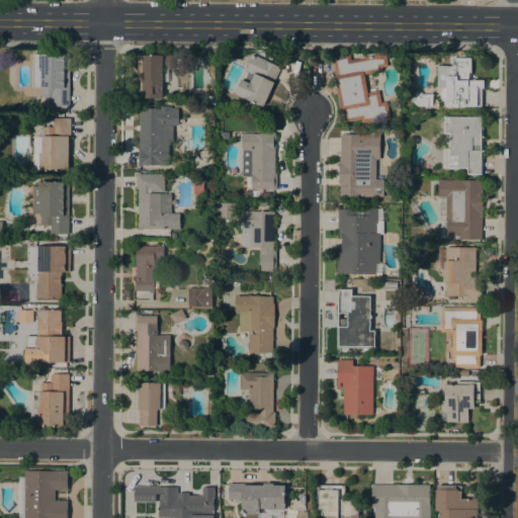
[(470,73),(469,73),(469,76),(468,76),(468,80),(472,80),(472,79),(476,79),(476,80),(481,80),(485,80),(485,88),(482,88),(482,106),(464,106),(464,108),(459,108),(459,107),(446,107),(446,101),(443,101),(442,99),(441,98),(440,97),(440,94),(440,92),(441,91),(442,89),(446,87),(437,87),(437,66),(448,66),(448,67),(452,67),(452,58),(458,58),(458,52),(465,52),(465,58),(470,58),(470,73)]
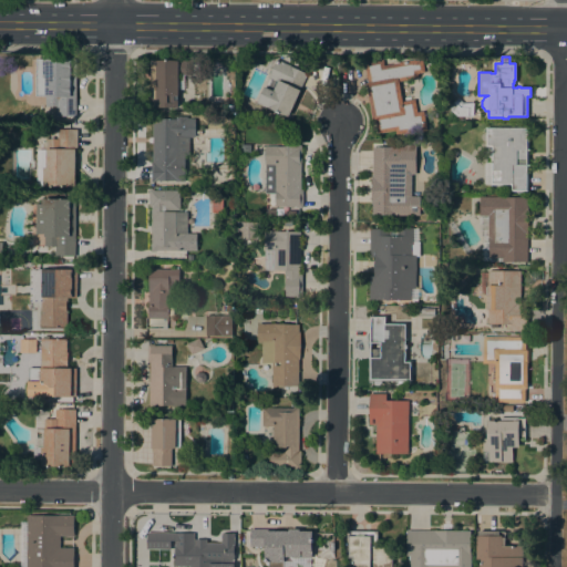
[(57,116),(57,106),(44,105),(45,94),(35,94),(37,59),(76,60),(75,116),(57,116)]
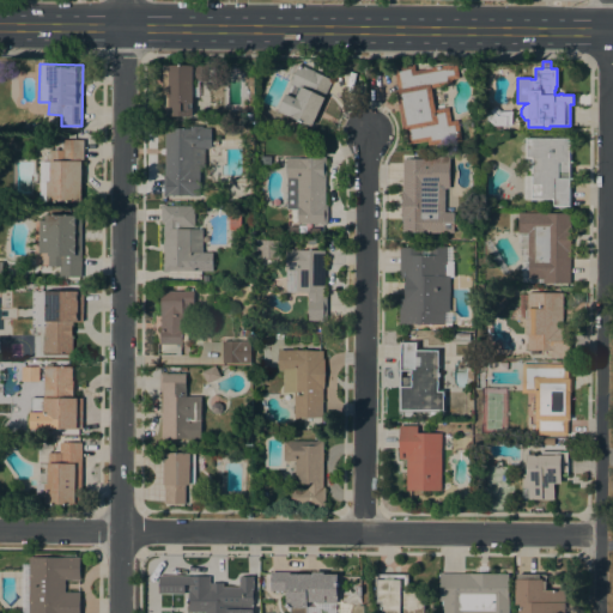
[(193,115),(169,115),(169,116),(167,116),(167,97),(163,97),(164,64),(208,65),(208,68),(216,68),(216,78),(208,78),(208,82),(194,80),(193,102),(194,102),(193,107),(193,108),(193,115)]
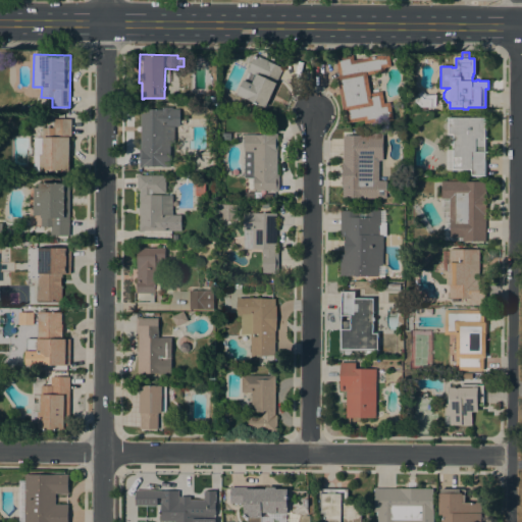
[(268,60),(267,61),(282,67),(265,107),(237,95),(244,80),(245,81),(248,71),(247,71),(248,67),(247,67),(250,60),(252,61),(255,54),(268,60)]
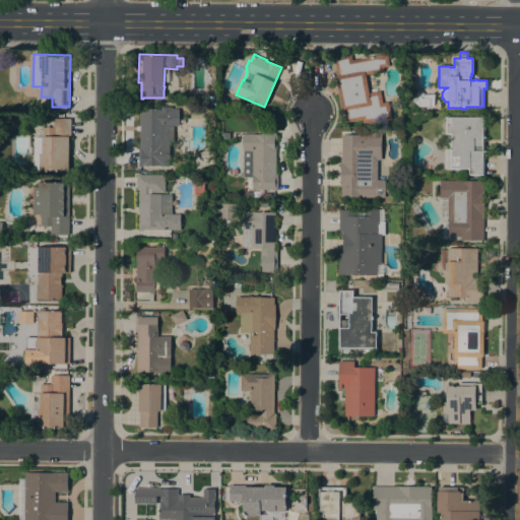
[(381,54),(381,55),(387,54),(390,66),(383,67),(384,71),(366,75),(369,92),(381,90),(383,103),(389,102),(392,119),(371,123),(371,122),(364,123),(363,119),(346,122),(344,111),(342,111),(335,76),(337,75),(334,57),(351,54),(352,60),(381,54)]
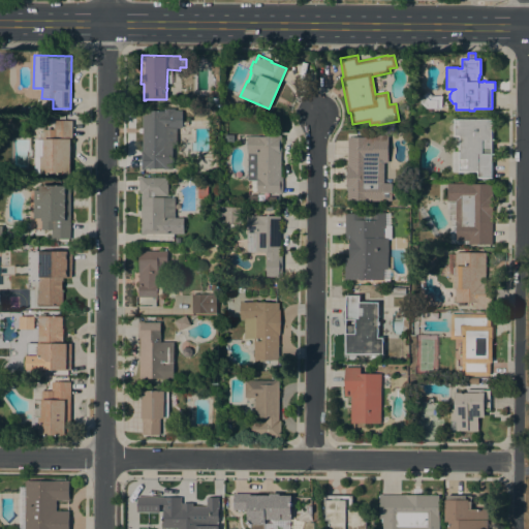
[(442,95),(442,109),(438,109),(432,109),(432,112),(427,112),(427,109),(418,100),(428,91),(432,95),(442,95)]
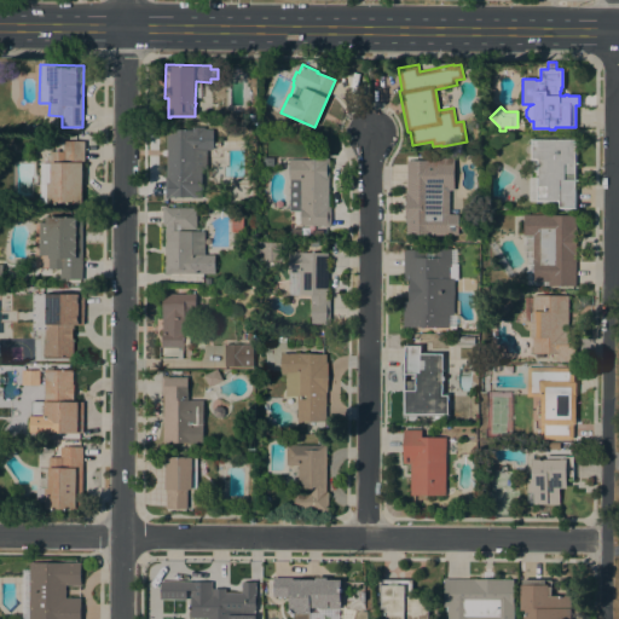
[(299,123),(299,133),(288,133),(288,122),(299,123)]
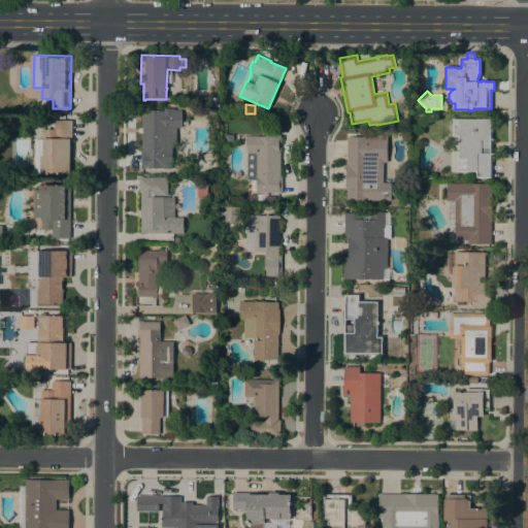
[(172,168),(163,168),(145,168),(145,169),(139,169),(139,166),(140,166),(140,151),(141,151),(142,110),(163,110),(163,108),(174,108),(174,110),(182,110),(182,128),(167,128),(166,143),(172,143),(172,168)]
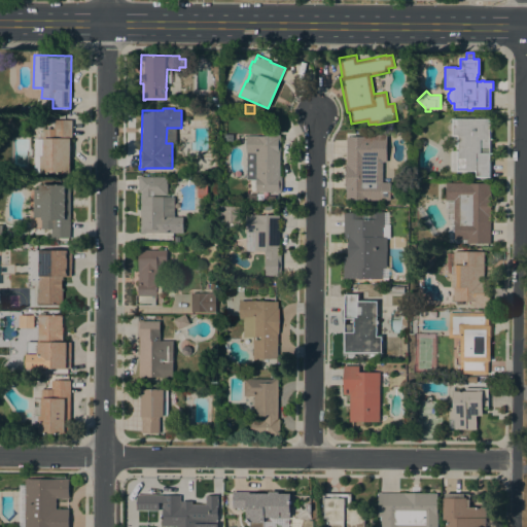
[(456,137),(451,137),(451,117),(491,118),(491,138),(492,138),(492,140),(491,140),(491,153),(492,153),(492,154),(491,154),(491,178),(473,178),(475,172),(456,172),(456,171),(456,137)]
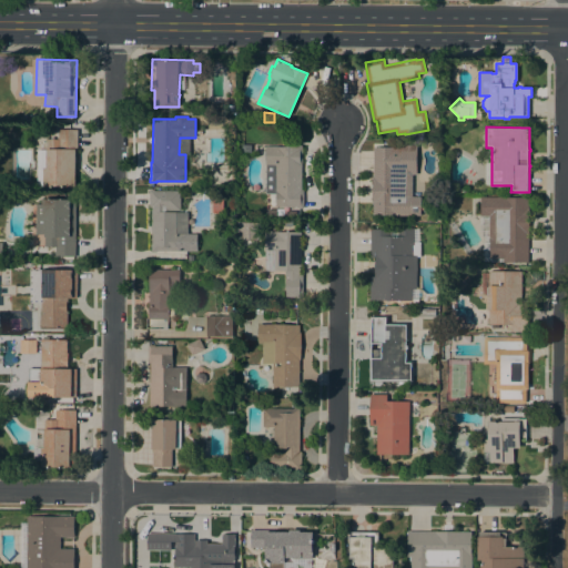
[(42,168),(46,168),(46,139),(58,139),(58,129),(78,129),(78,150),(75,150),(75,186),(43,186),(43,185),(42,185),(42,168)]
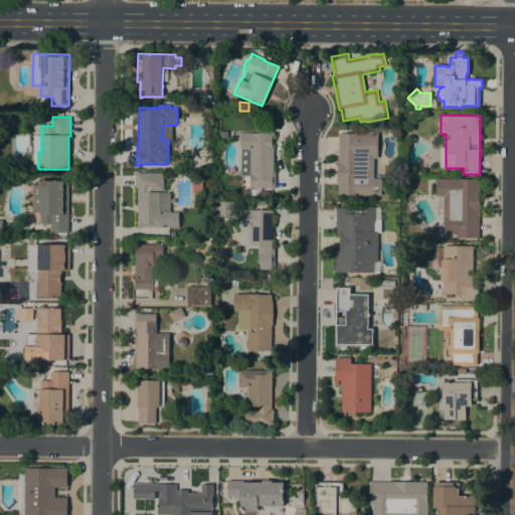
[(252,133),(264,133),(264,132),(274,132),(274,172),(275,172),(275,188),(270,188),(270,187),(249,187),(249,167),(240,167),(240,149),(239,141),(240,133),(252,133)]
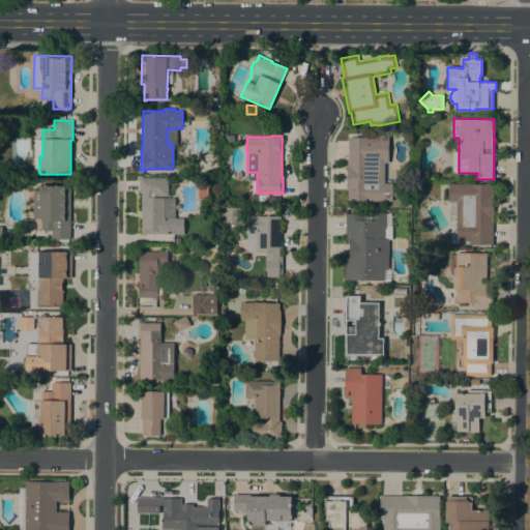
[(389,136),(388,163),(385,163),(384,183),(392,183),(392,188),(395,188),(396,189),(396,192),(396,194),(396,195),(395,196),(392,196),(392,201),(348,201),(348,189),(347,189),(347,165),(348,165),(349,137),(374,137),(374,136),(389,136)]
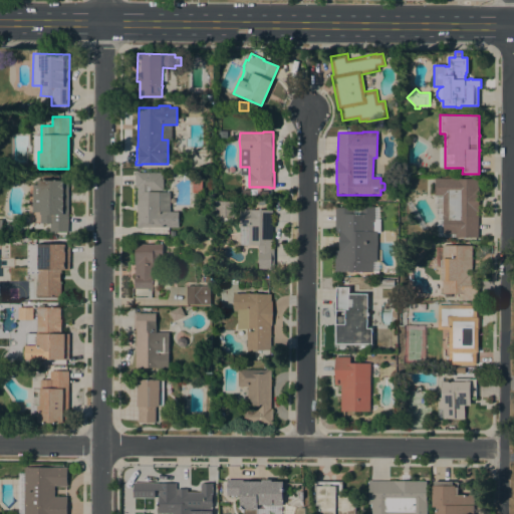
[(140,171),(140,172),(163,172),(163,192),(170,192),(171,207),(169,207),(169,227),(142,227),(142,228),(137,228),(137,188),(135,189),(135,171),(140,171)]
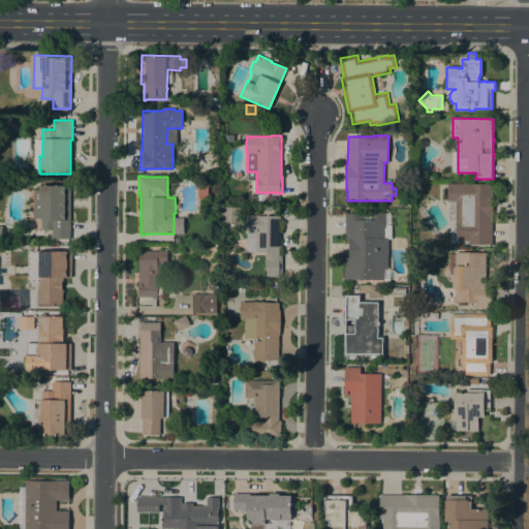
[(468,240),(455,240),(455,200),(446,200),(446,198),(441,198),(441,188),(447,188),(447,183),(492,184),(492,245),(468,244),(468,240)]
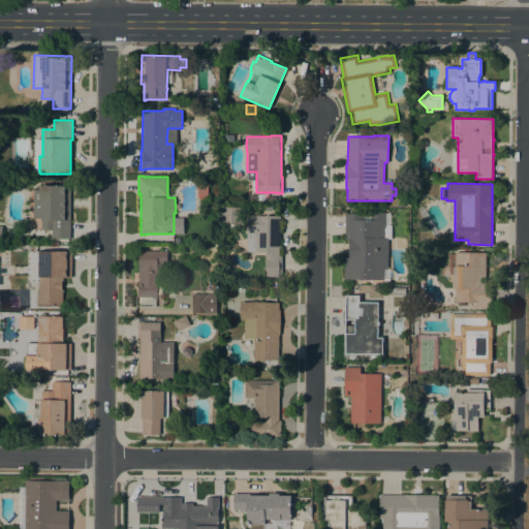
[(70,239),(52,239),(52,229),(41,229),(41,218),(33,218),(33,190),(38,190),(38,185),(70,186),(70,239)]
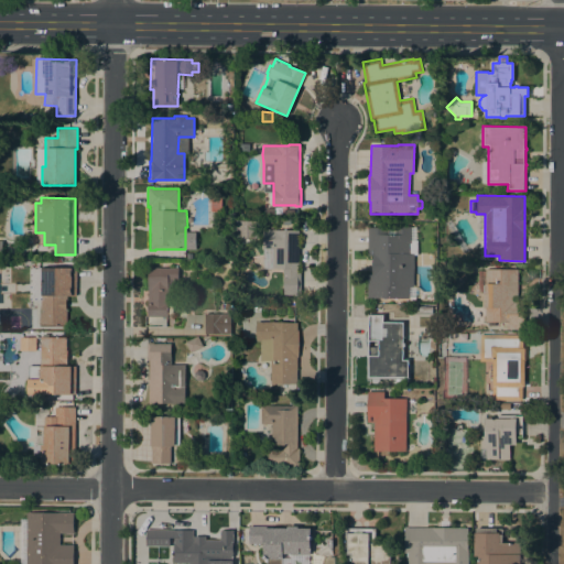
[(235,220),(258,220),(257,237),(235,237),(235,220)]
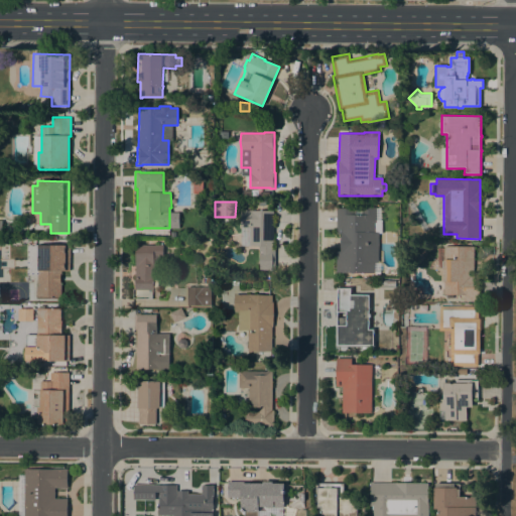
[(336,273),(336,251),(340,251),(341,234),(337,234),(337,208),(362,209),(362,207),(376,207),(376,208),(381,208),(381,220),(382,220),(382,233),(378,233),(378,262),(381,262),(381,272),(374,272),(374,273),(336,273)]
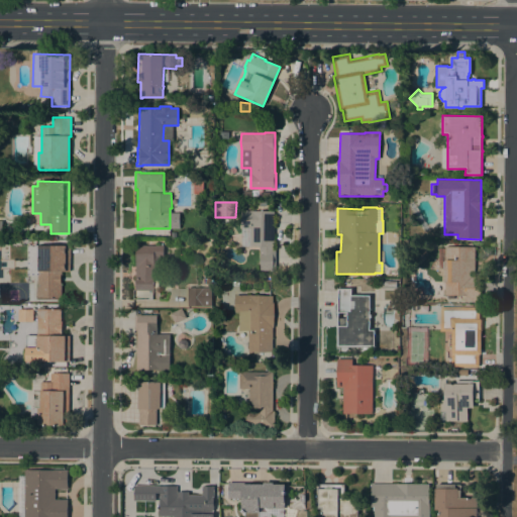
[(274,250),(276,250),(276,272),(270,272),(270,271),(260,270),(260,252),(260,246),(240,246),(241,228),(240,228),(240,210),(252,210),(252,211),(274,211),(274,250)]
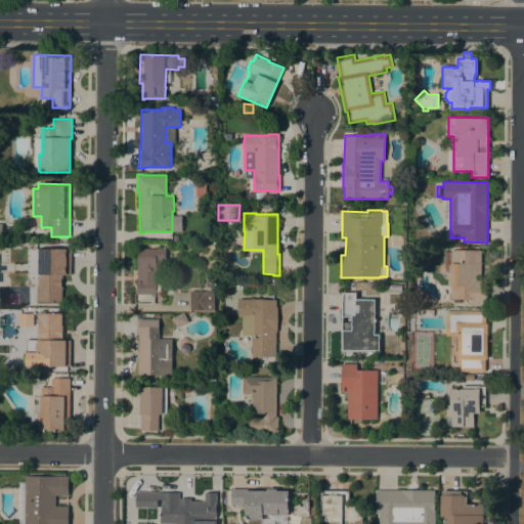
[(37,301),(38,278),(28,278),(28,248),(71,249),(71,268),(67,268),(67,274),(61,274),(60,301),(37,301)]
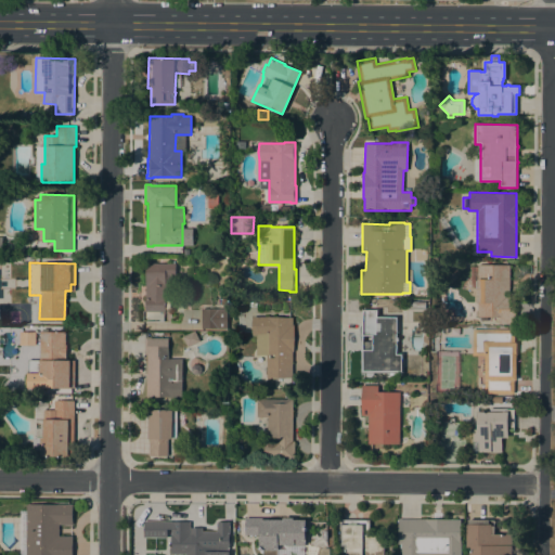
[(176,263),(176,274),(172,274),(171,294),(170,294),(170,309),(165,309),(165,311),(164,311),(164,319),(145,319),(146,311),(145,311),(145,263),(176,263)]
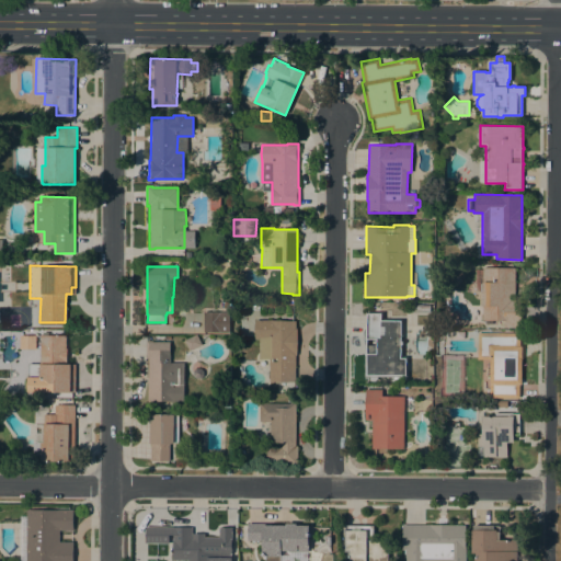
[(482,292),(476,290),(476,270),(482,270),(482,267),(516,267),(516,301),(521,301),(521,328),(504,328),(504,320),(481,320),(482,292)]
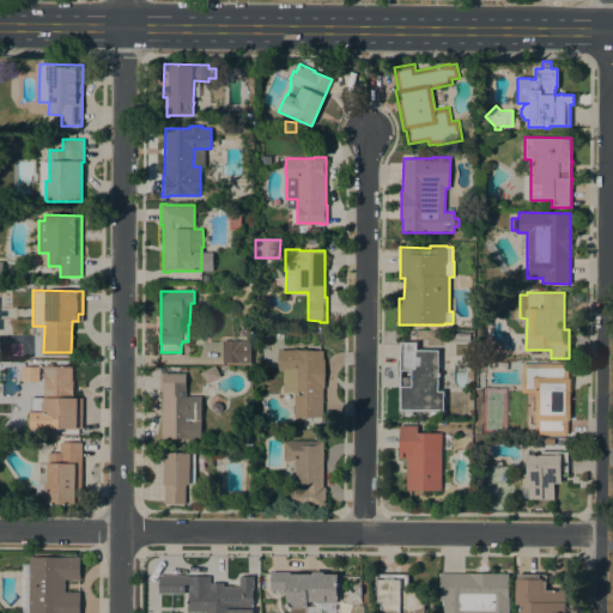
[(250,341),(250,363),(223,363),(223,341),(250,341)]
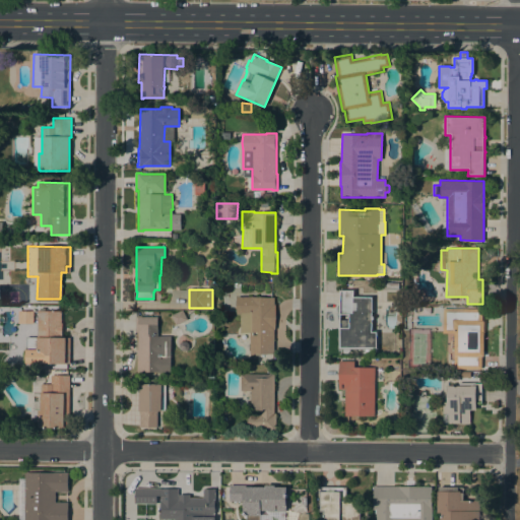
[(350,289),(354,289),(354,296),(374,296),(373,330),(378,330),(378,349),(349,349),(349,352),(342,352),(342,349),(337,349),(338,289),(350,289)]
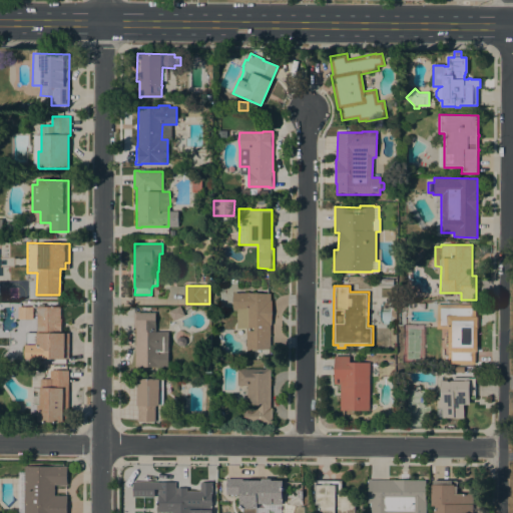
[(246,349),(246,329),(236,329),(236,310),(232,310),(232,301),(232,293),(257,293),(257,294),(271,294),(271,300),(272,313),(271,325),(270,325),(270,349),(257,350),(246,349)]
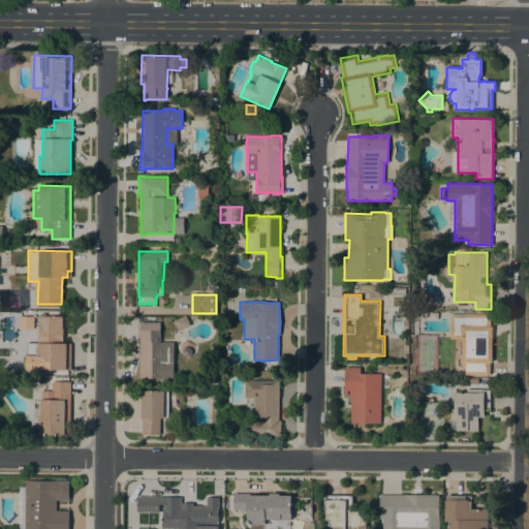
[(450,313),(490,314),(490,327),(492,327),(491,363),(490,363),(490,376),(462,375),(462,362),(461,362),(462,339),(449,339),(450,313)]
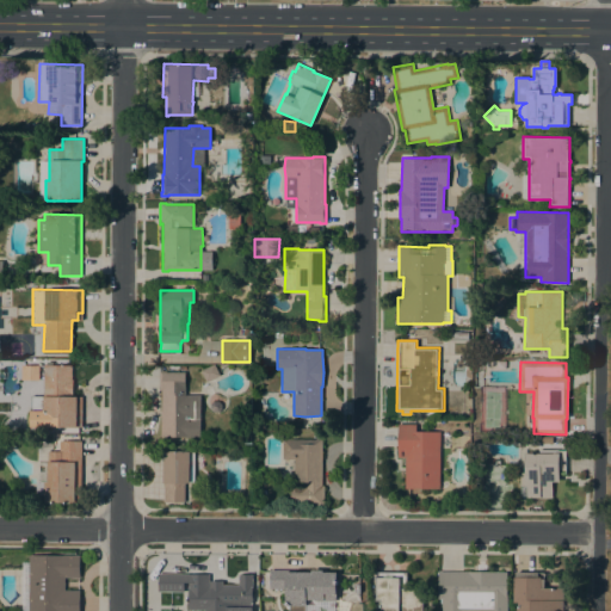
[(72,380),(73,380),(73,396),(81,396),(81,426),(43,427),(43,426),(42,426),(41,413),(44,413),(44,365),(72,365),(72,380)]
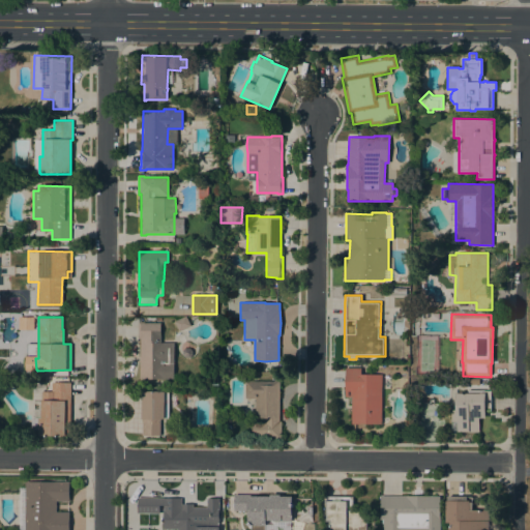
[(186,317),(190,325),(178,331),(174,322),(186,317)]
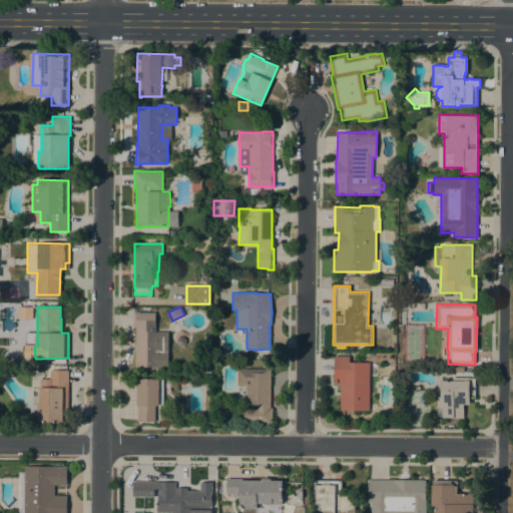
[(139,312),(139,313),(155,313),(155,325),(155,332),(168,332),(168,367),(135,367),(135,328),(133,328),(133,312),(139,312)]
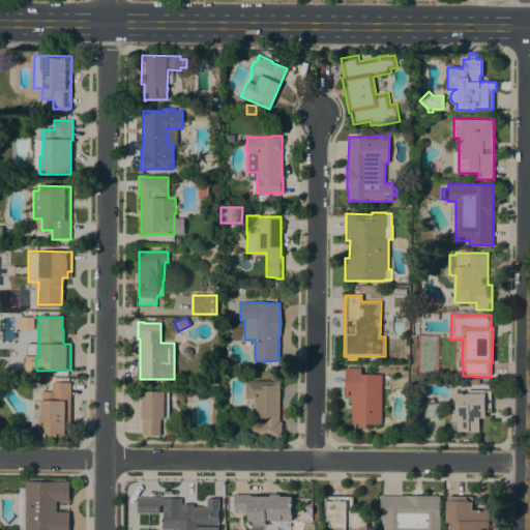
[(382,423),(351,423),(352,396),(345,396),(345,367),(361,367),(361,374),(382,375),(382,423)]
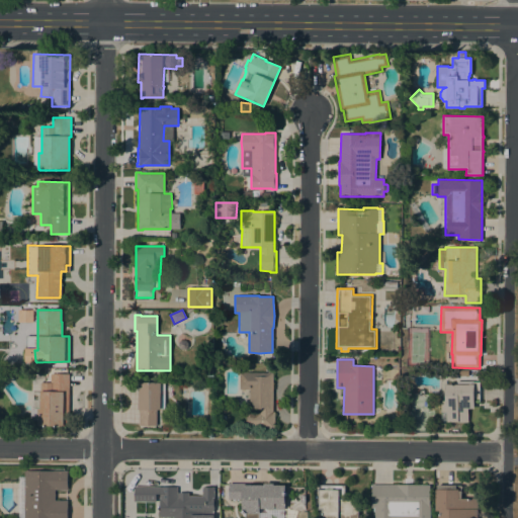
[(274,412),(274,429),(269,429),(269,427),(247,427),(247,413),(259,413),(259,408),(249,408),(249,390),(240,389),(240,372),(267,372),(267,371),(273,371),(273,412),(274,412)]
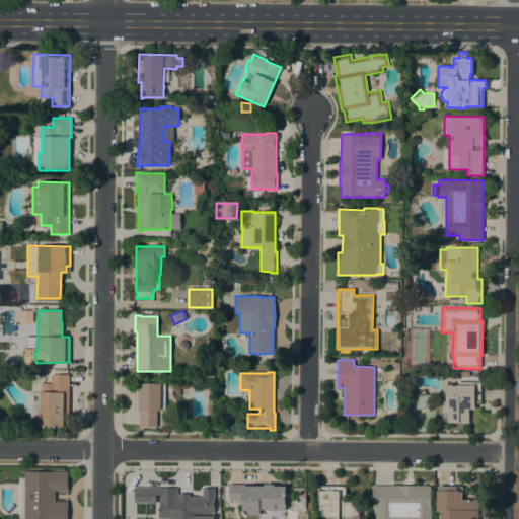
[(38,427),(38,421),(30,421),(30,392),(41,392),(41,383),(50,383),(50,374),(69,375),(69,427),(38,427)]
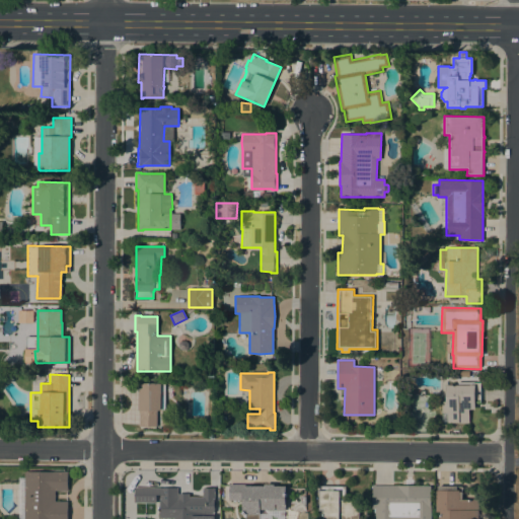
[(480,401),(474,401),(474,409),(468,409),(468,423),(447,423),(447,413),(442,413),(442,401),(446,401),(446,385),(457,385),(457,382),(473,382),(473,383),(480,383),(480,401)]
